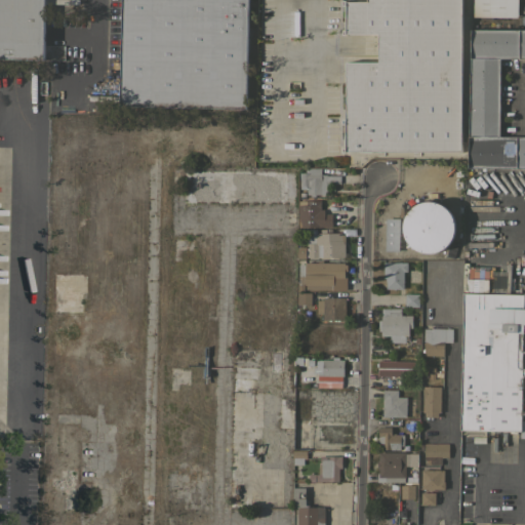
[(0,0),(44,0),(43,59),(0,58),(0,0)]
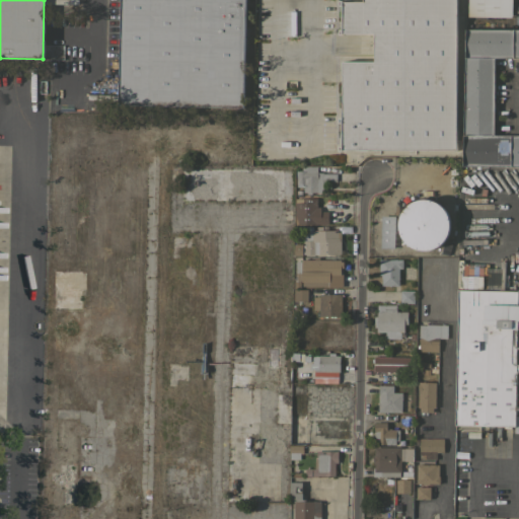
[(243,0),(242,107),(118,104),(120,0),(243,0)]
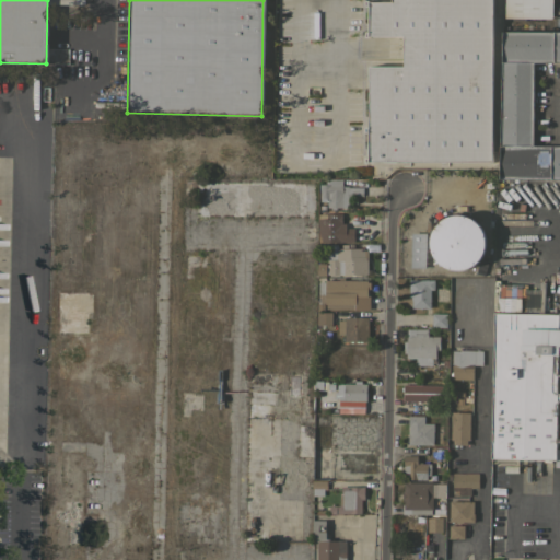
[(491,0),(491,162),(368,162),(368,163),(364,162),(364,155),(366,155),(368,132),(364,132),(364,126),(368,126),(368,66),(403,66),(403,35),(369,35),(369,36),(364,36),(364,31),(368,31),(368,6),(364,6),(364,0),(491,0)]
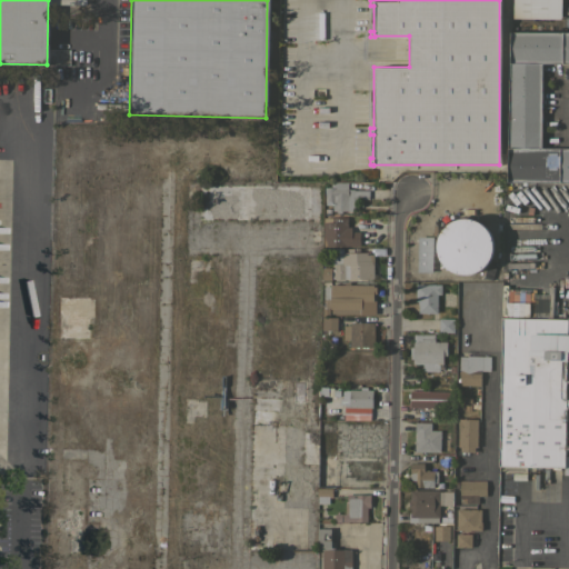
[(561,0),(561,19),(512,18),(512,0),(561,0)]
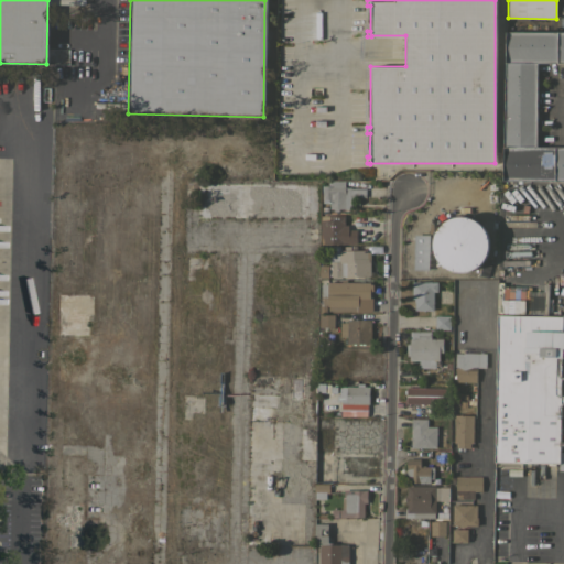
[(563,31),(563,63),(537,63),(535,147),(563,147),(563,180),(501,180),(505,31),(563,31)]
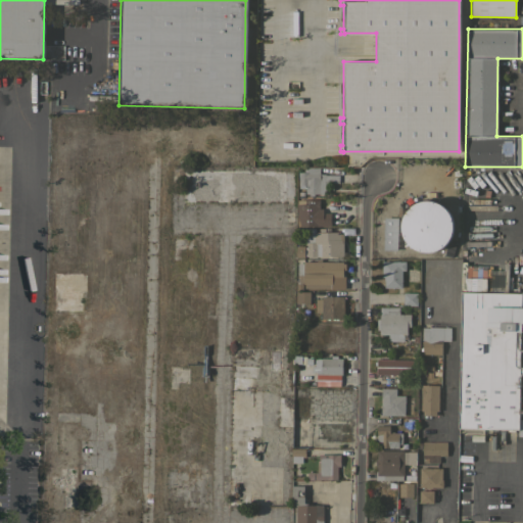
[(45,59),(45,44),(64,45),(64,59),(45,59)]
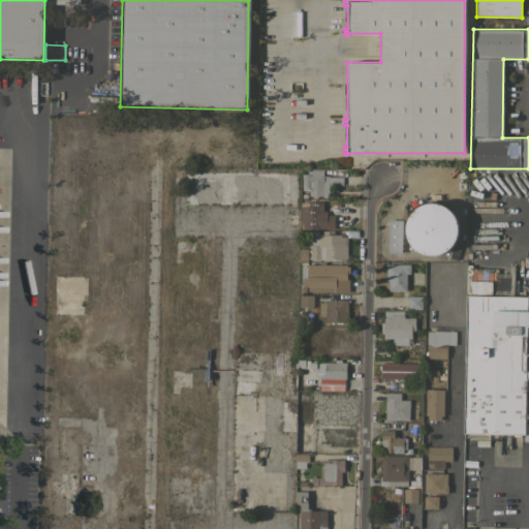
[(342,177),(342,184),(329,185),(329,195),(321,195),(321,197),(312,197),(312,195),(309,195),(309,192),(308,192),(308,190),(302,190),(302,174),(307,174),(307,169),(322,169),(323,176),(328,176),(328,177),(334,177),(342,177)]
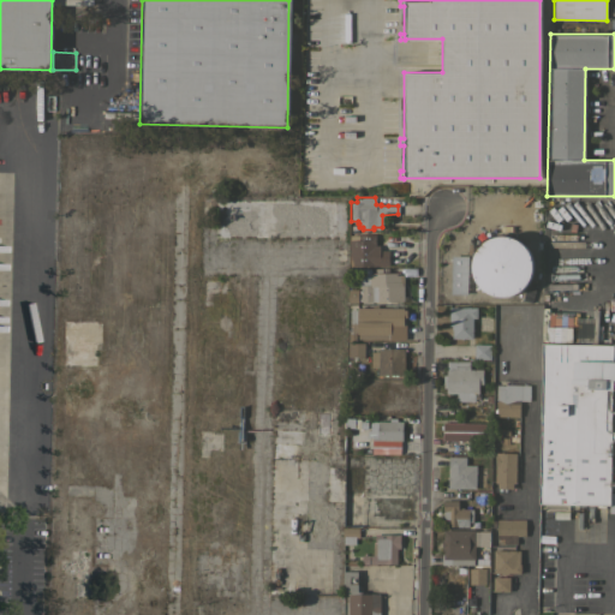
[(346,201),(346,230),(334,230),(334,237),(315,237),(315,239),(305,239),(305,237),(270,237),(270,239),(260,239),(260,237),(216,237),(216,199),(346,201)]
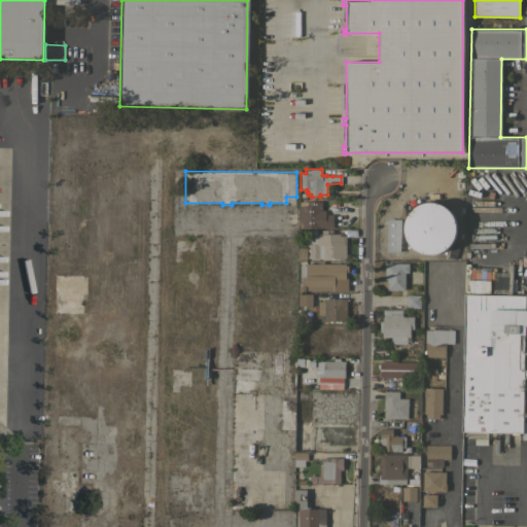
[(300,227),(299,201),(321,201),(321,210),(325,210),(325,214),(332,214),(334,227),(300,227)]
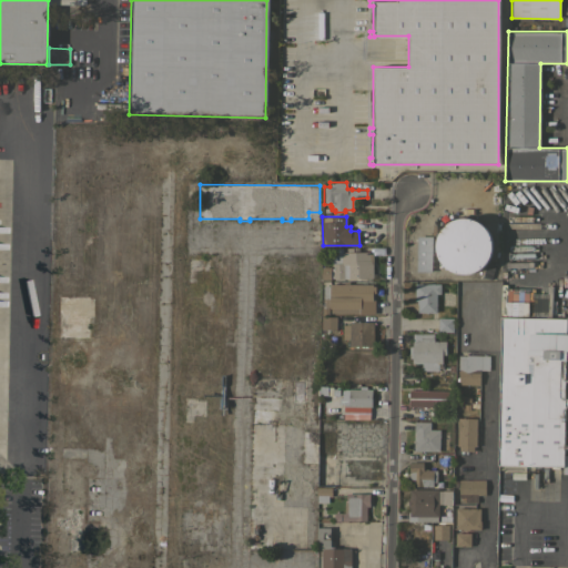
[(482,267),(477,270),(473,272),(468,273),(463,273),(458,273),(454,272),(449,270),(445,266),(442,263),(439,259),(437,254),(436,250),(435,244),(436,240),(437,235),(439,231),(443,226),(446,223),(449,221),(454,219),(459,217),(464,216),(469,217),(474,219),(478,221),(482,224),(485,227),(488,231),(490,236),(492,241),(492,245),(492,251),(489,255),(487,260),(485,263),(482,267)]
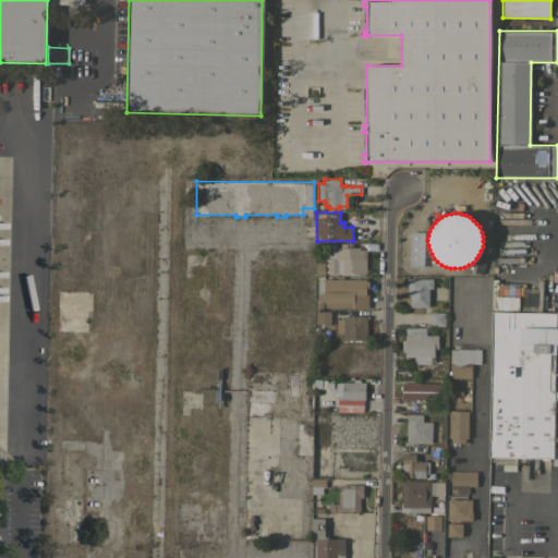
[(409,231),(424,231),(423,267),(409,267),(409,231)]
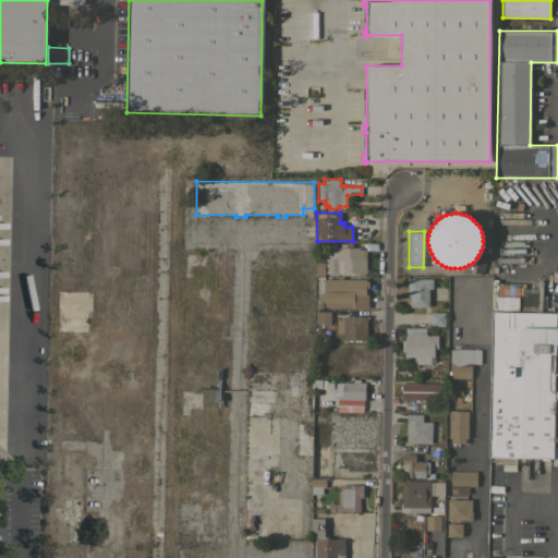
[(325,274),(325,275),(316,275),(316,262),(324,262),(324,263),(327,263),(327,259),(326,259),(326,252),(328,252),(328,247),(330,247),(330,243),(336,243),(336,247),(362,247),(366,251),(366,273),(325,274)]
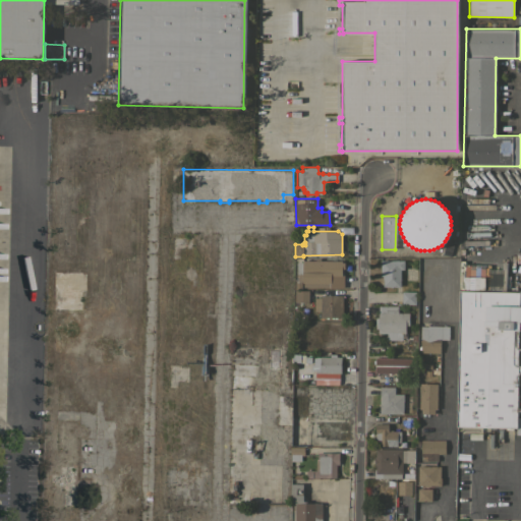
[(343,288),(329,288),(330,287),(303,287),(303,283),(302,283),(302,282),(301,281),(301,288),(295,288),(295,282),(296,282),(296,262),(302,262),(302,261),(314,261),(314,257),(320,257),(320,261),(341,261),(341,263),(344,263),(344,269),(341,269),(341,275),(344,275),(343,288)]
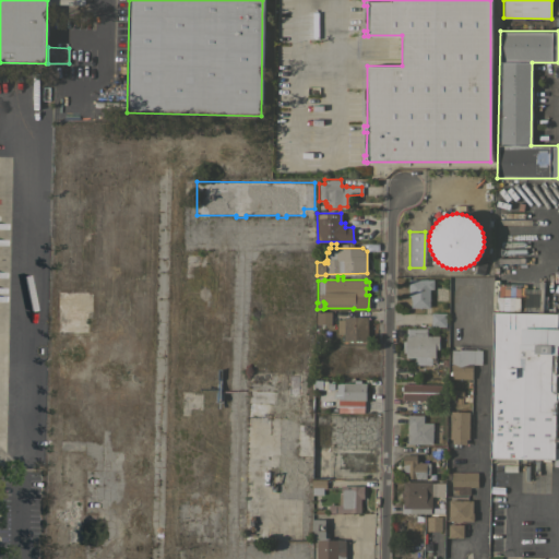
[(408,278),(433,278),(433,288),(429,288),(429,307),(411,307),(411,299),(409,299),(409,296),(407,296),(408,278)]
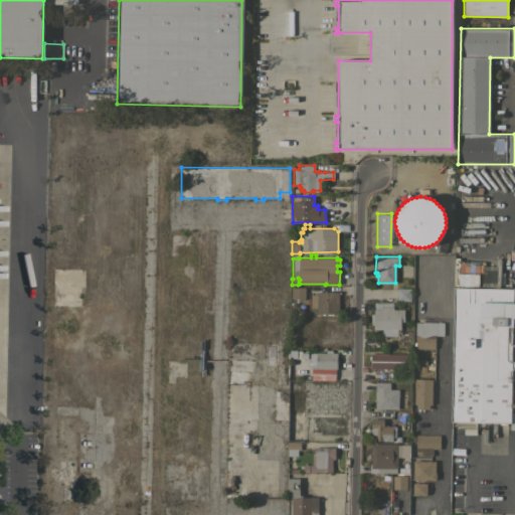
[(305,299),(292,299),(292,287),(305,287),(305,299)]
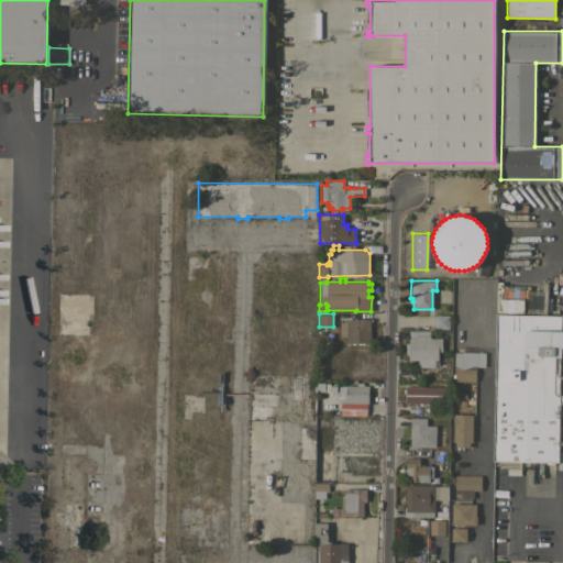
[(433,315),(449,315),(449,329),(433,329),(433,315)]
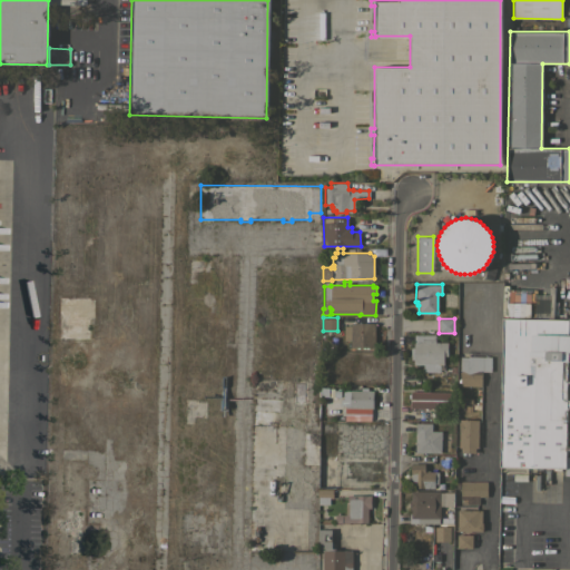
[(568,354),(566,468),(500,467),(503,318),(568,320),(568,337),(569,337),(569,354),(568,354)]
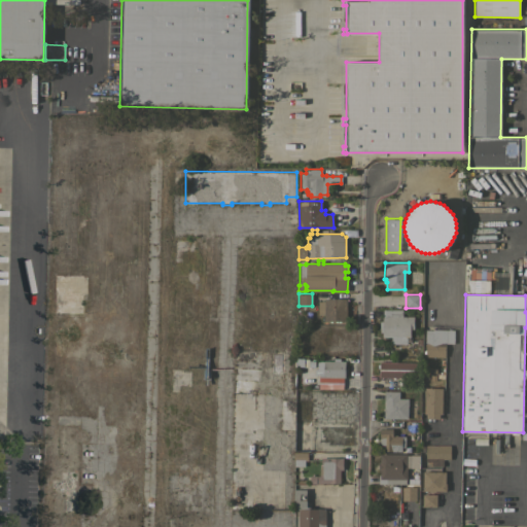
[(346,321),(324,321),(324,314),(318,314),(318,301),(324,301),(324,299),(346,299),(346,321)]
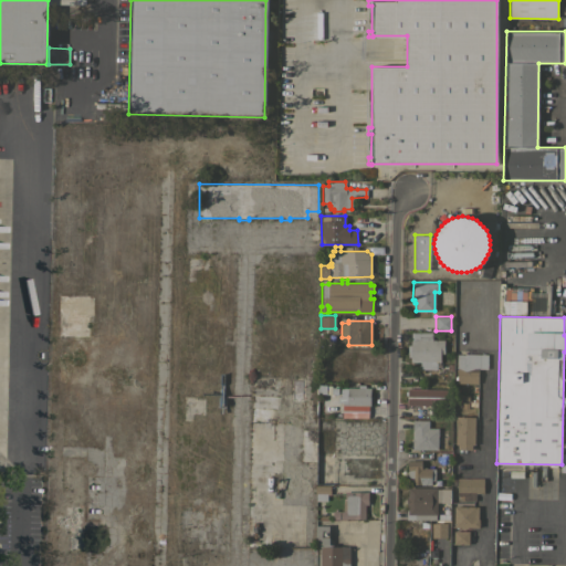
[(407,345),(410,344),(410,333),(431,332),(431,339),(443,339),(443,353),(440,353),(440,362),(436,362),(436,368),(420,369),(420,362),(410,362),(410,356),(407,356),(407,345)]
